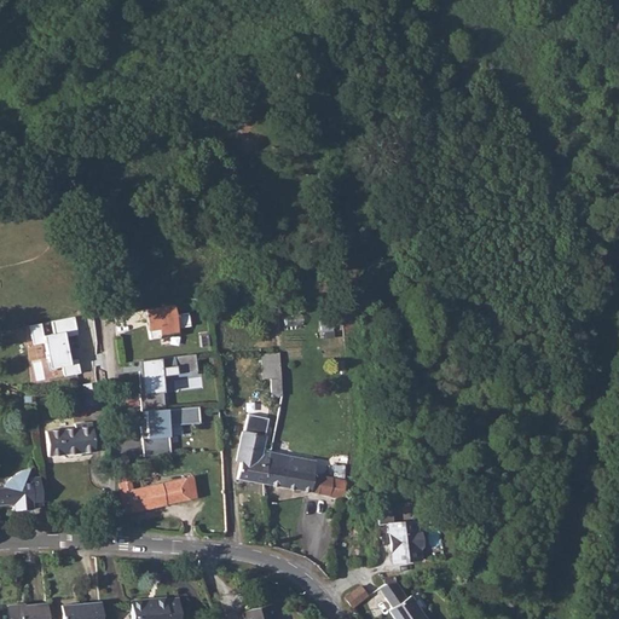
[(149,336),(191,329),(189,311),(177,313),(174,304),(144,308),(149,336)]
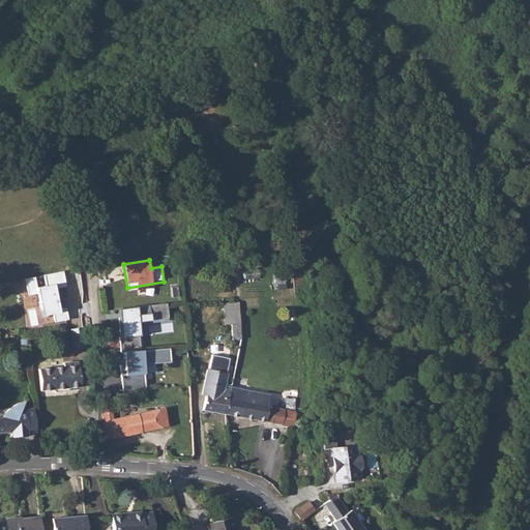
[(53,283),(54,288),(66,286),(63,270),(43,274),(46,285),(53,283)]
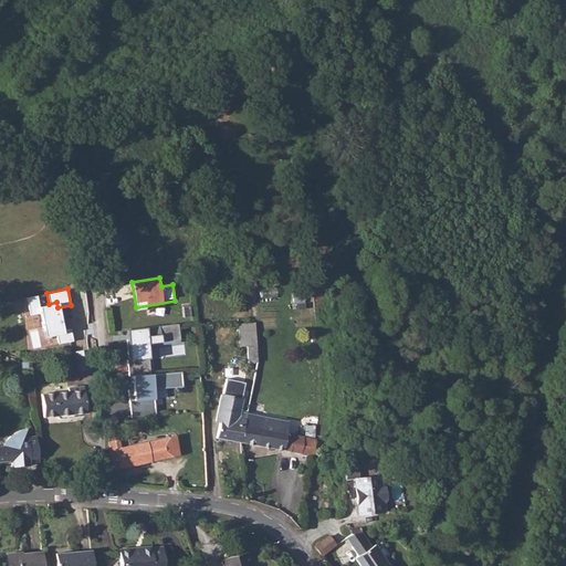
[(41,313),(39,305),(37,294),(25,296),(30,315),(41,313)]
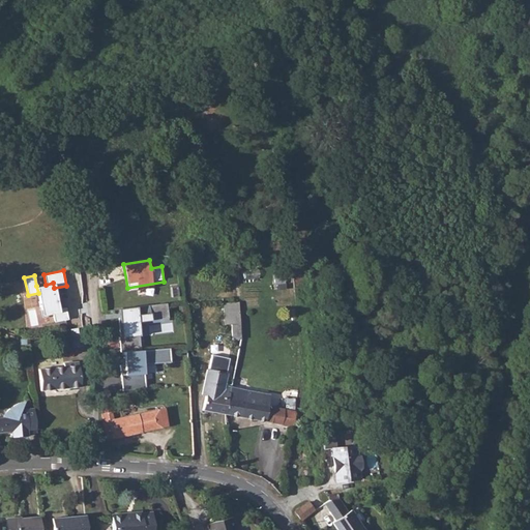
[(54,288),(53,283),(46,285),(36,286),(38,293),(42,314),(52,313),(59,312),(59,308),(54,288)]
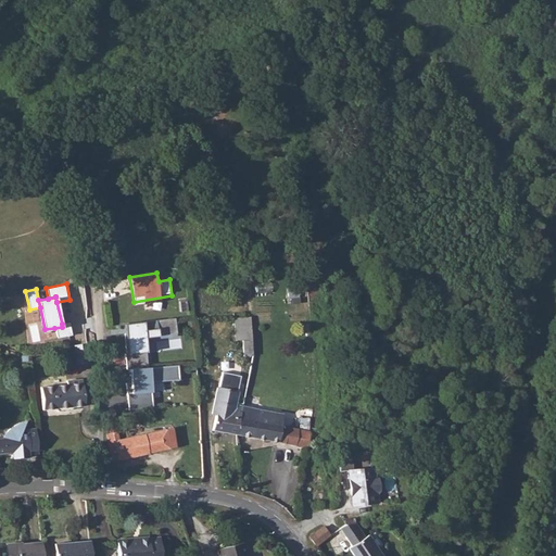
[(251,355),(249,316),(232,318),(234,340),(241,340),(242,356),(251,355)]
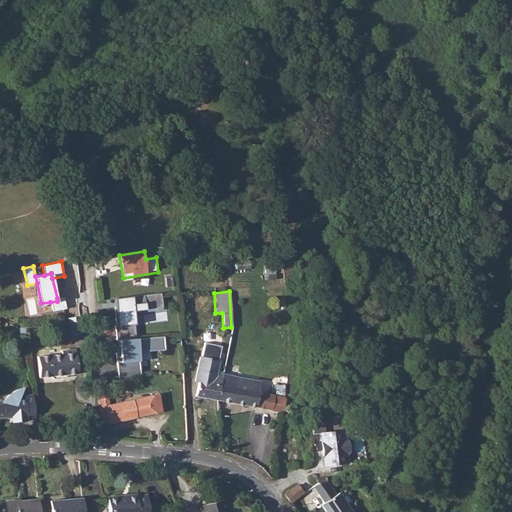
[(131,295),(114,297),(117,324),(114,325),(115,339),(121,338),(136,338),(132,309),(145,309),(144,302),(133,303),(131,295)]
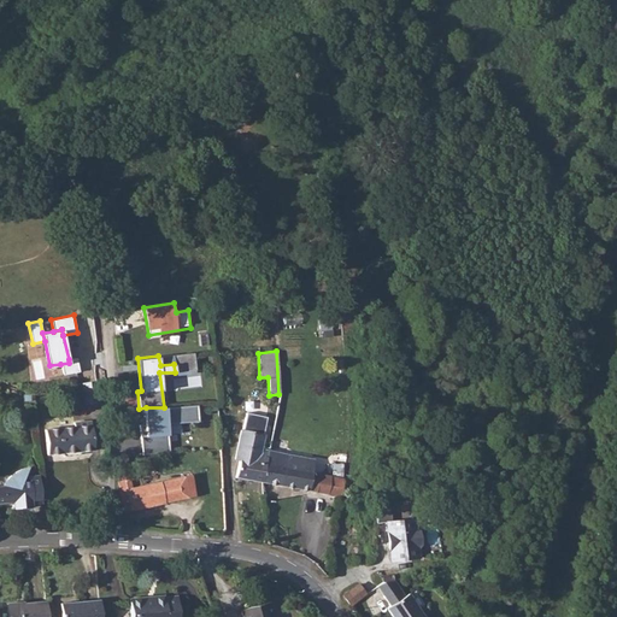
[(76,357),(69,359),(69,363),(60,364),(63,375),(80,371),(76,357)]
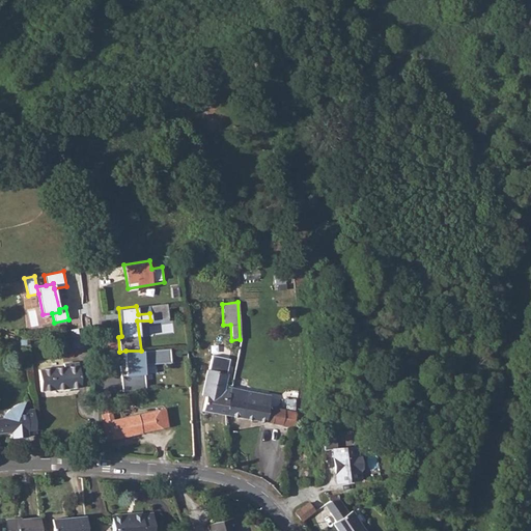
[(83,327),(72,329),(73,347),(85,347),(83,327)]
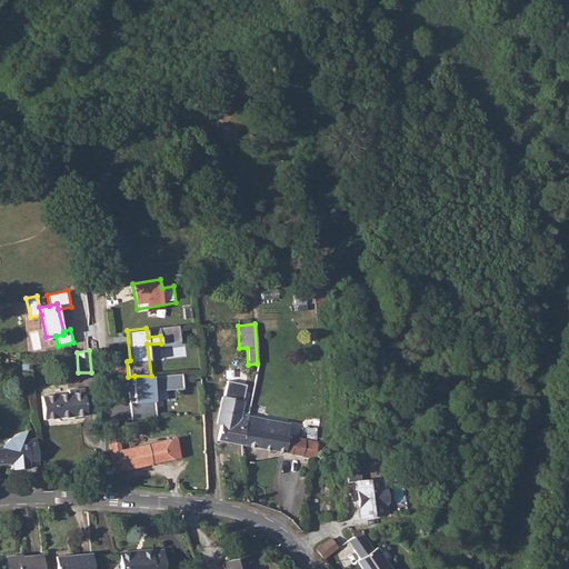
[(129,402),(131,419),(157,417),(155,391),(183,389),(181,373),(151,376),(135,376),(136,401),(129,402)]
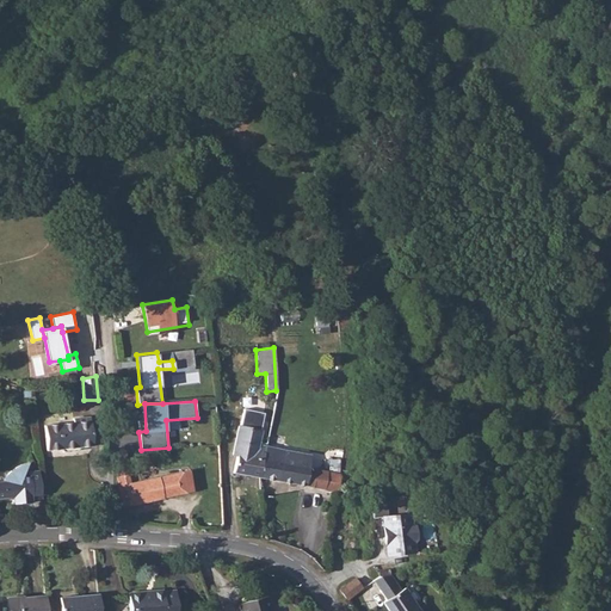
[(71,421),(43,425),(45,450),(59,449),(62,452),(75,450),(78,446),(91,445),(87,415),(71,418),(71,421)]
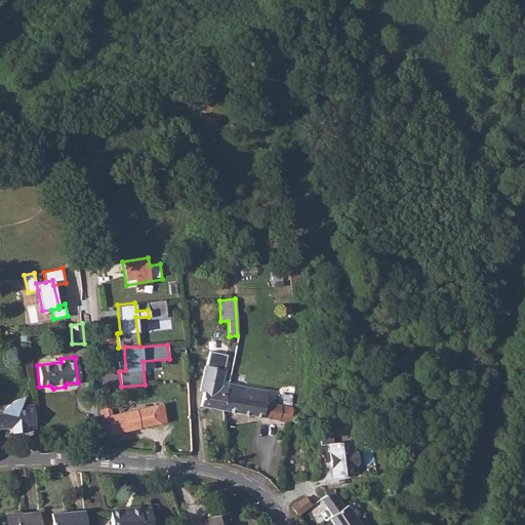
[(206,357),(199,390),(203,391),(200,406),(221,410),(227,384),(227,382),(220,381),(225,361),(206,357)]
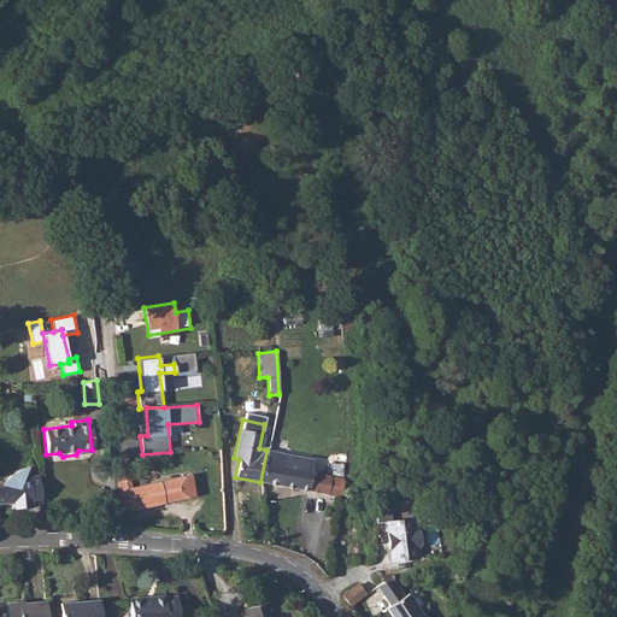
[(266,451),(260,482),(270,483),(306,491),(309,471),(311,459),(266,451)]
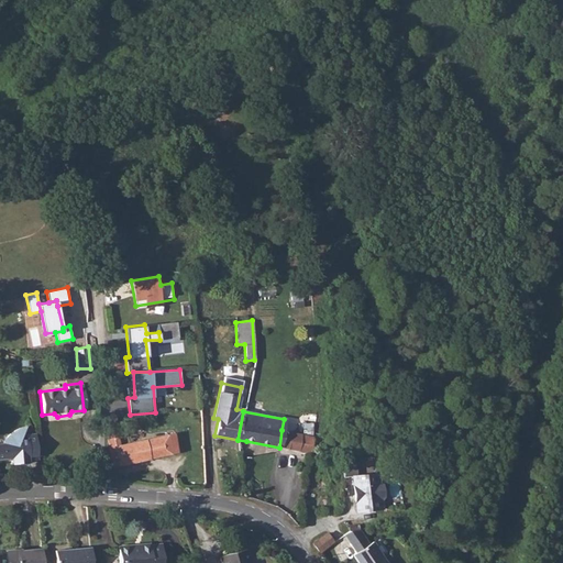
[(288,431),(286,449),(296,450),(295,452),(309,454),(312,435),(311,422),(301,423),(301,434),(288,431)]
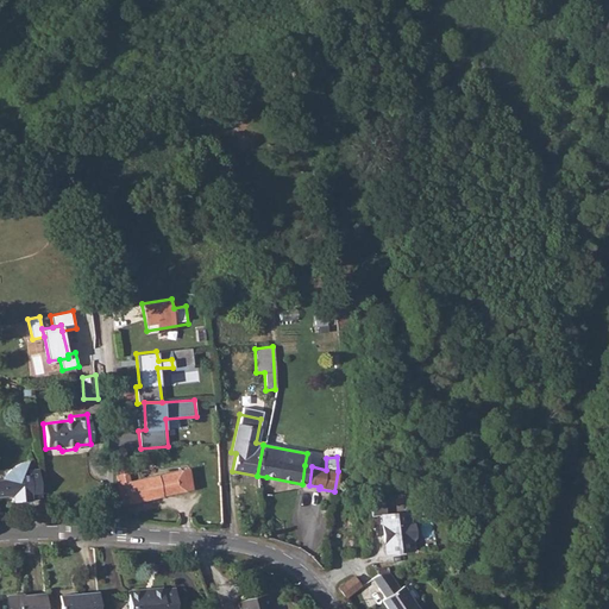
[(1,478),(0,477),(0,496),(12,495),(13,502),(36,500),(36,494),(43,494),(42,483),(39,466),(29,468),(29,473),(24,475),(30,462),(26,460),(22,460),(16,464),(10,469),(6,471),(1,478)]
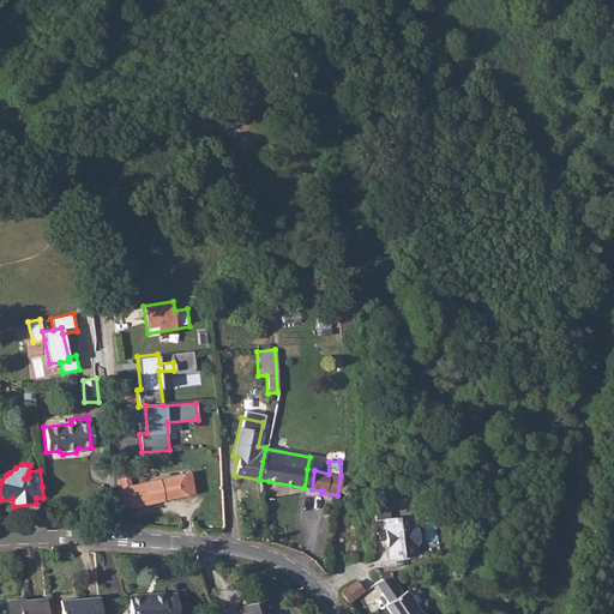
[(127,479),(118,480),(122,509),(193,494),(190,475),(175,477),(174,476),(128,485),(127,479)]
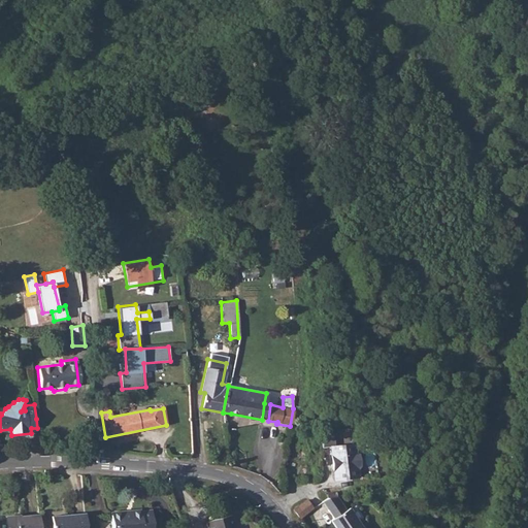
[(354,443),(331,447),(333,471),(335,470),(336,474),(334,474),(334,481),(352,479),(351,469),(357,468),(359,465),(358,456),(355,453),(354,443)]
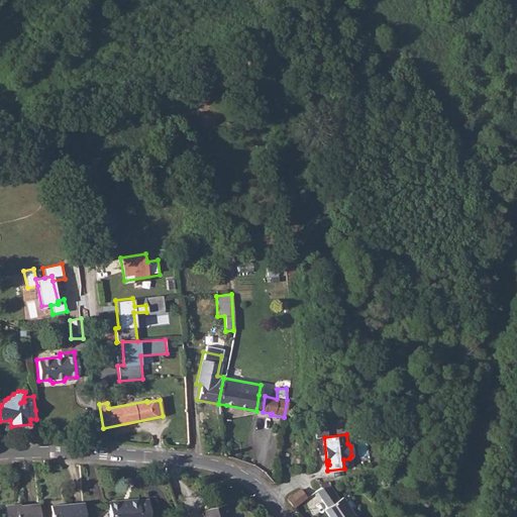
[(299,489),(286,498),(293,507),(305,497),(299,489)]
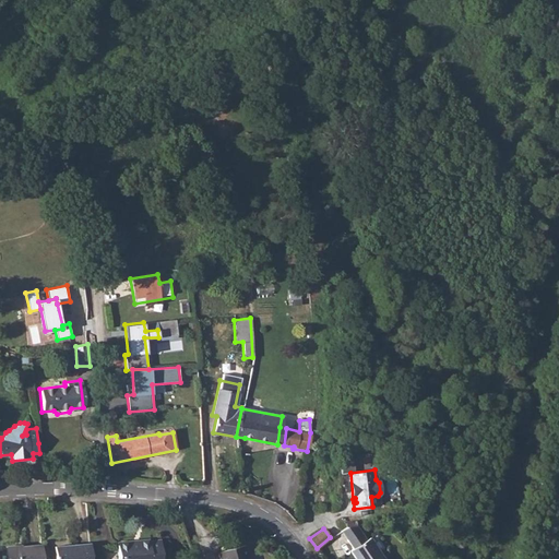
[(352,548),(349,550),(355,558),(382,558),(369,537),(366,539),(360,531),(346,539),(352,548)]
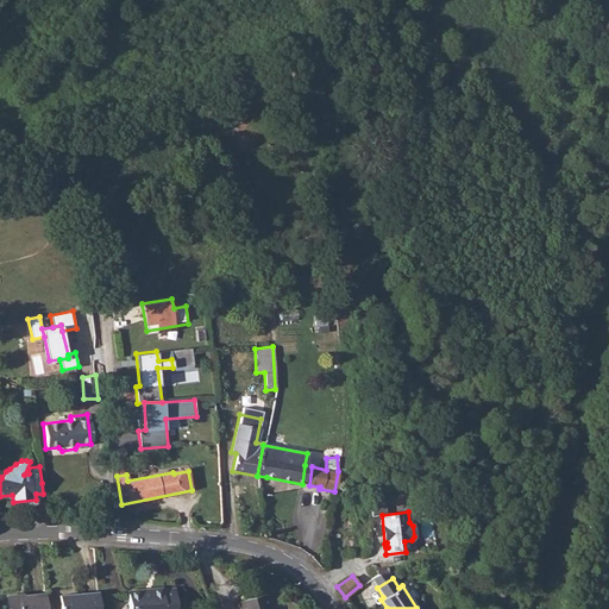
[(148,591),(126,594),(127,608),(173,608),(171,588),(159,589),(159,586),(148,588),(148,591)]
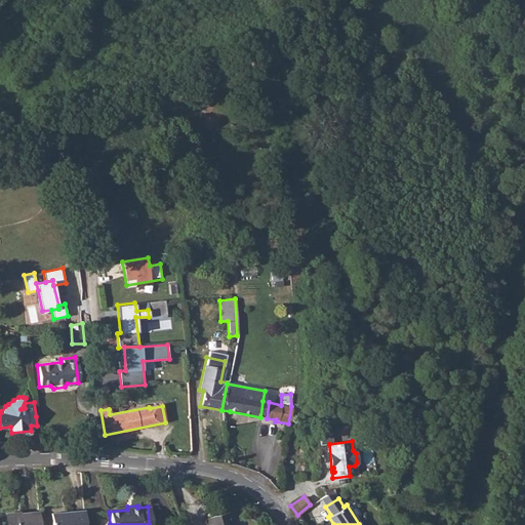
[(85,524),(83,510),(50,514),(51,524),(85,524)]
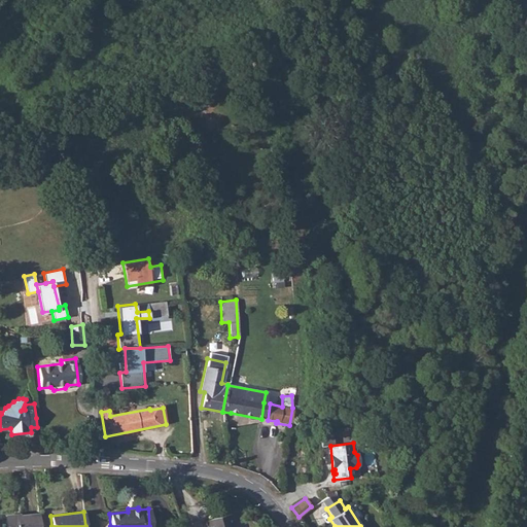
[(40,526),(38,514),(16,517),(16,515),(5,516),(6,526),(40,526)]
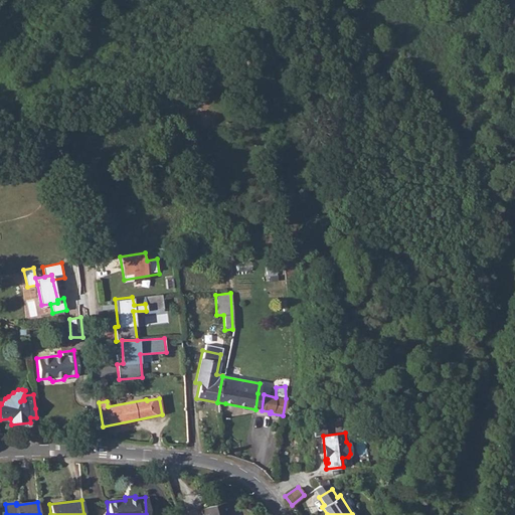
[(228,514),(226,504),(201,510),(202,514),(228,514)]
